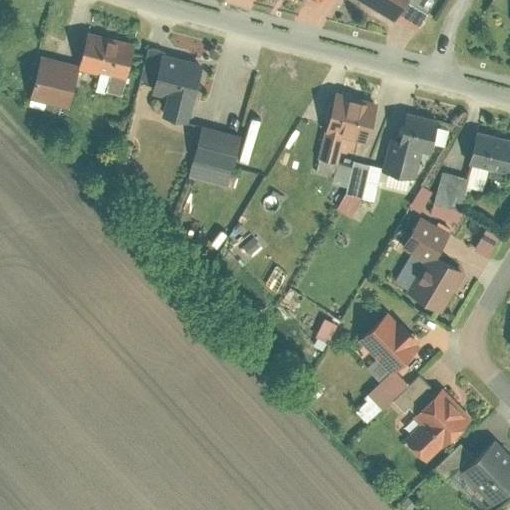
[(358,0),(419,35),(439,0),(358,0)]
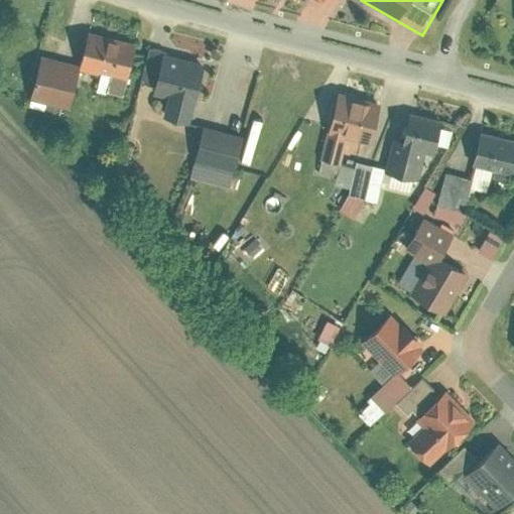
[(135,40),(89,29),(79,72),(112,80),(125,83),(135,40)]
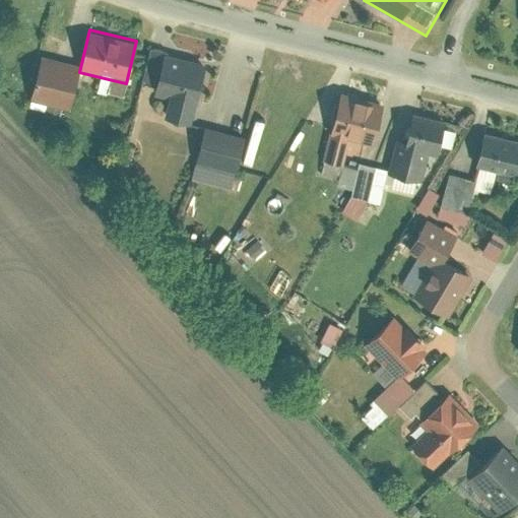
[(151,49),(143,84),(155,88),(165,53),(151,49)]
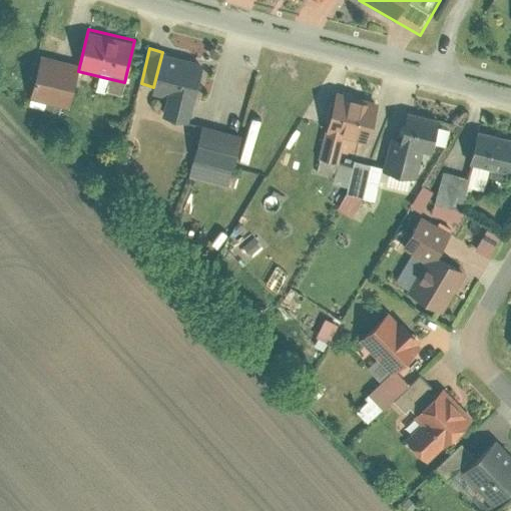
[(188,122),(203,64),(162,54),(151,95),(165,98),(161,115),(188,122)]
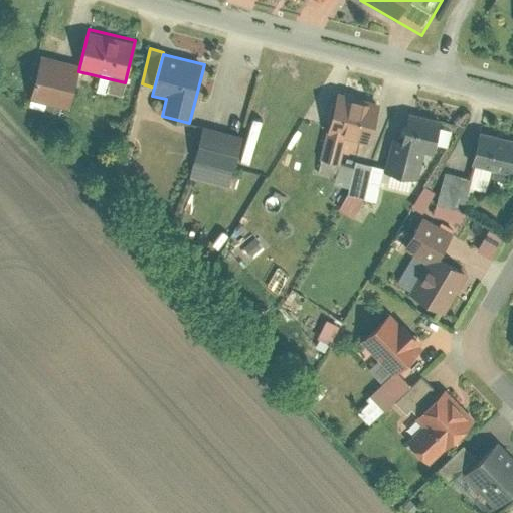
[(78,66),(40,58),(32,101),(70,108),(78,66)]
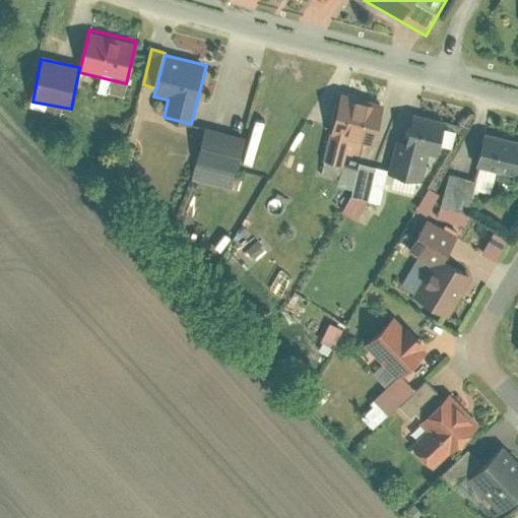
[(123,96),(126,83),(113,80),(110,93),(123,96)]
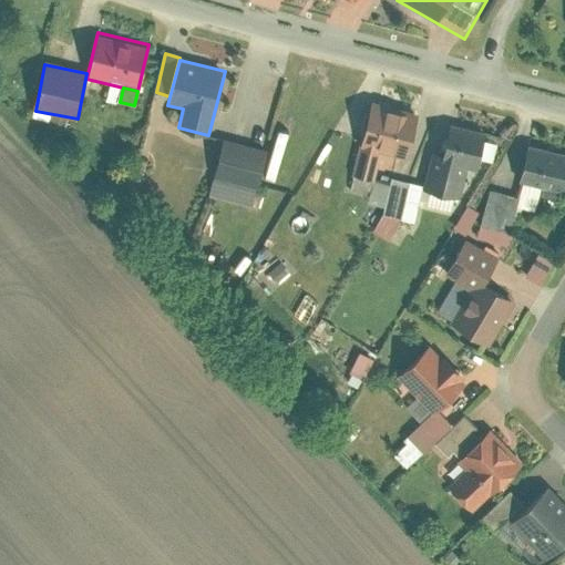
[(418,114),(371,104),(355,177),(376,182),(382,153),(408,158),(418,114)]
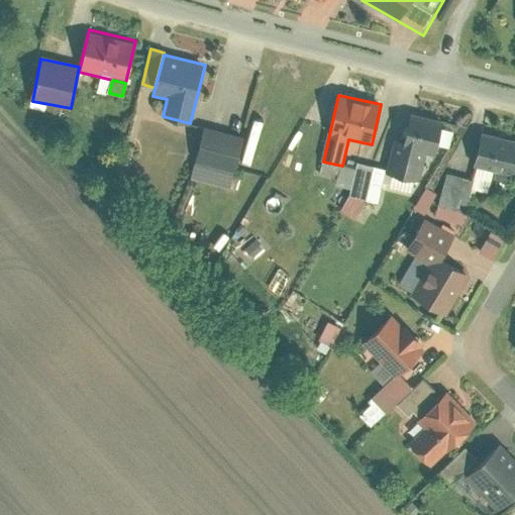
[(420,182),(426,155),(434,157),(442,121),(408,114),(402,142),(394,140),(386,174),(420,182)]
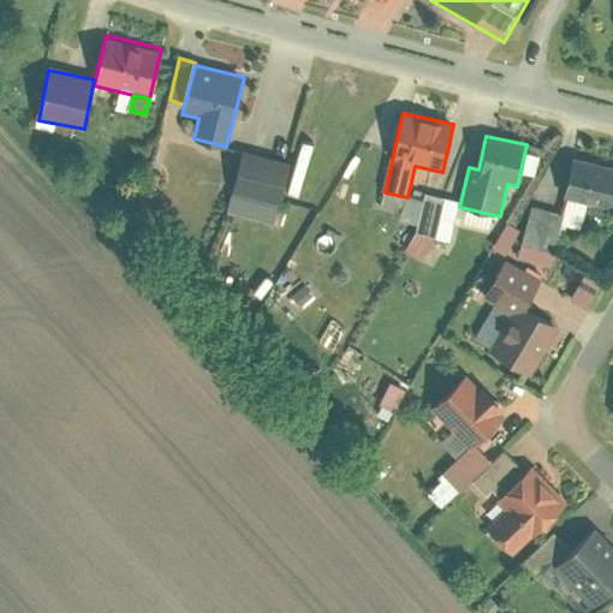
[(290,164),(242,153),(227,215),(275,226),(290,164)]
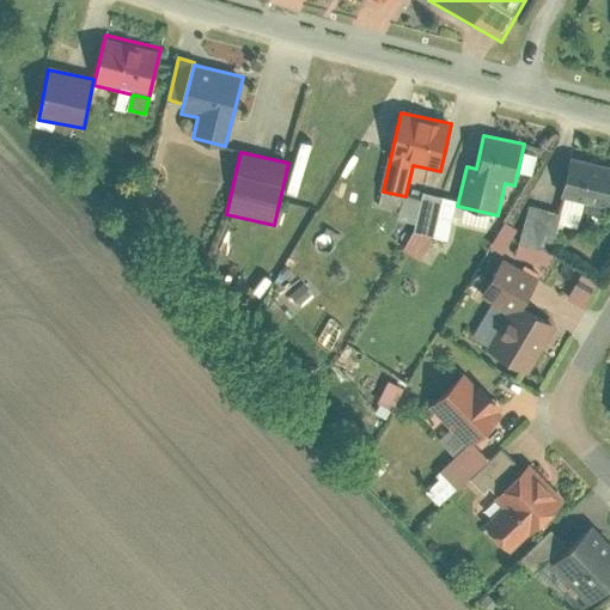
[(609,169),(571,160),(562,197),(609,208),(609,169)]
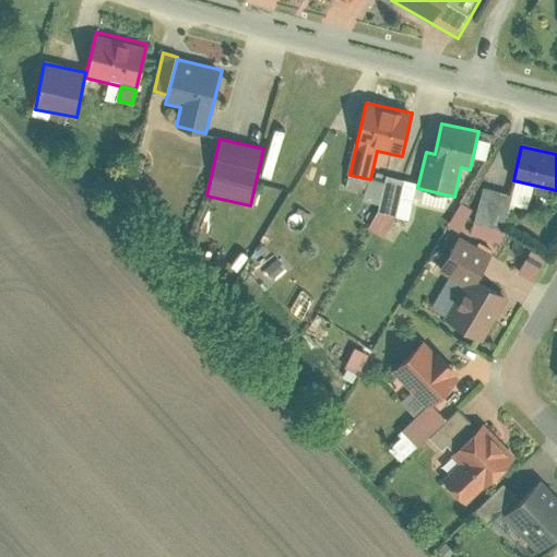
[(387,178),(378,214),(409,221),(417,185),(387,178)]
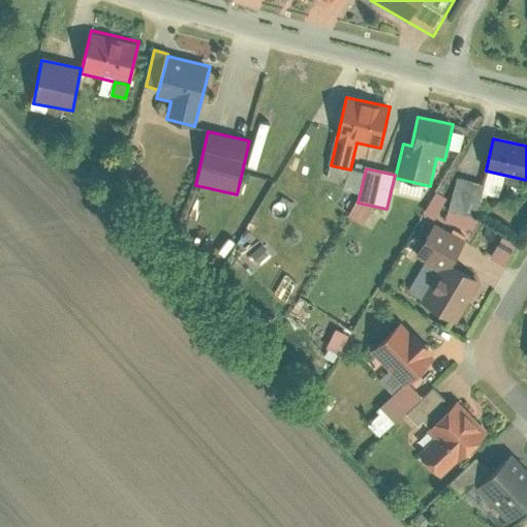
[(450,213),(475,219),(484,186),(457,180),(450,213)]
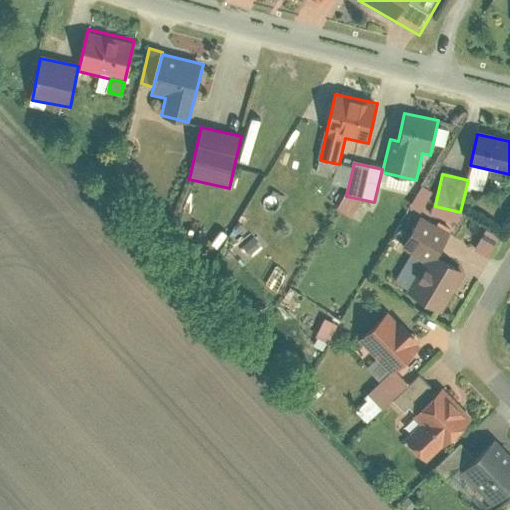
[(410,207),(420,214),(433,194),(422,187),(410,207)]
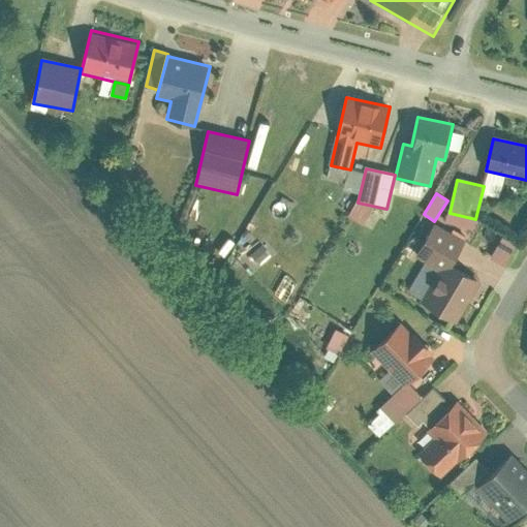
[(417,257),(441,271),(422,303),(458,323),(481,284),(450,267),(464,242),(435,225),(417,257)]
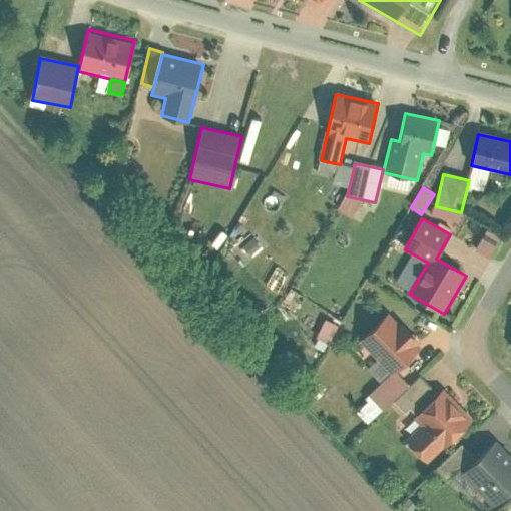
[(476,251),(491,260),(502,239),(487,231),(476,251)]
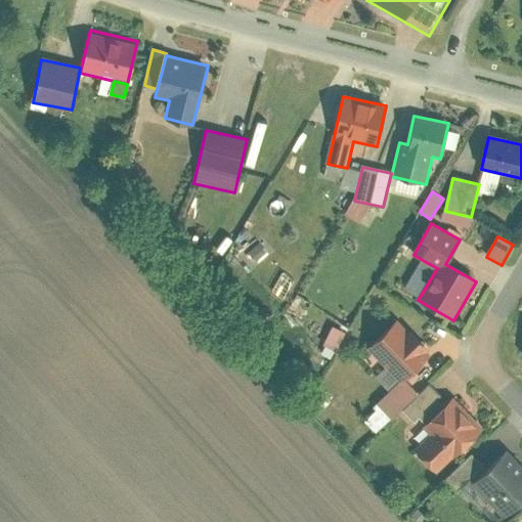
[(399,382),(430,354),(398,319),(367,347),(399,382)]
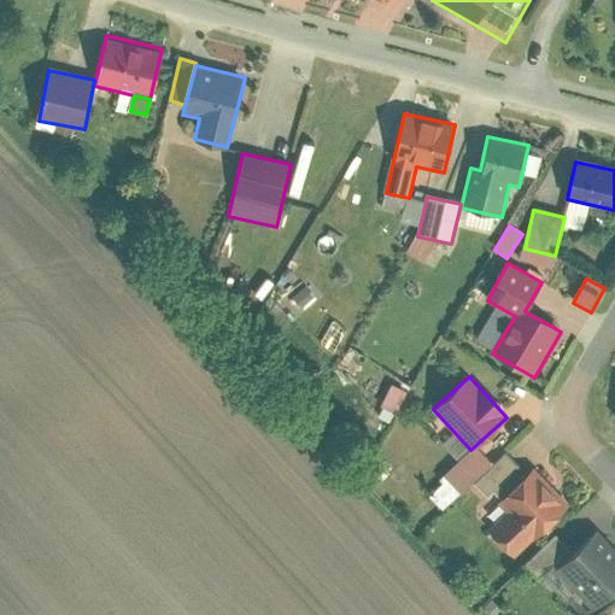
[(445,475),(462,493),(493,466),(476,447),(445,475)]
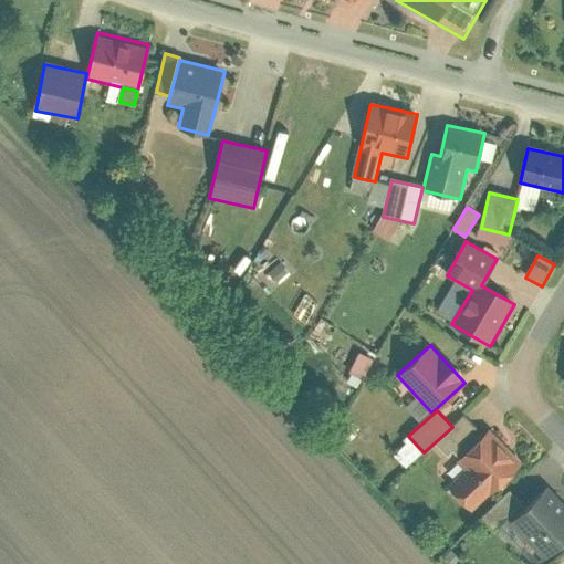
[(448,487),(471,512),(522,465),(489,429),(457,460),(466,470),(448,487)]
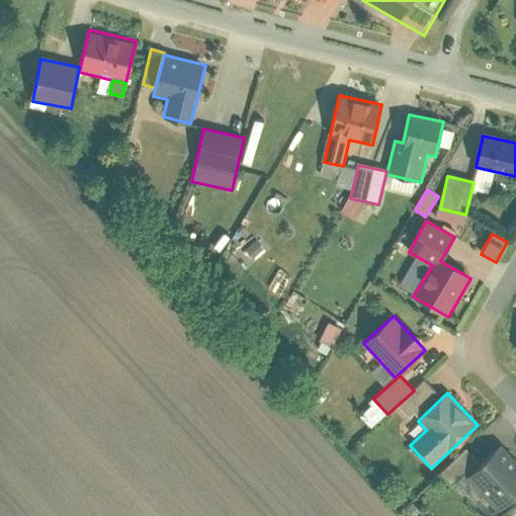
[(466,477),(497,511),(515,494),(515,460),(502,445),(466,477)]
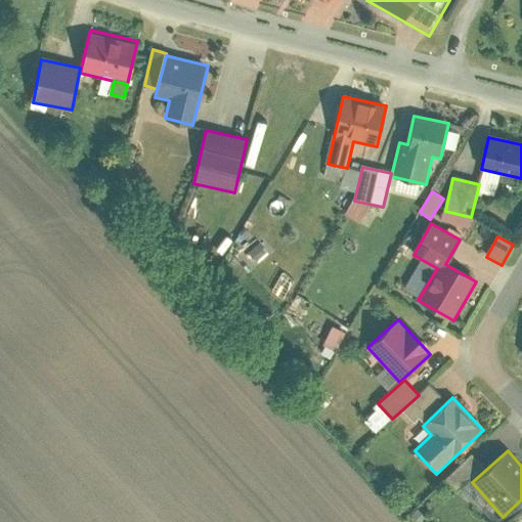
[(473,455),(445,481),(457,493),(485,469),(473,455)]
